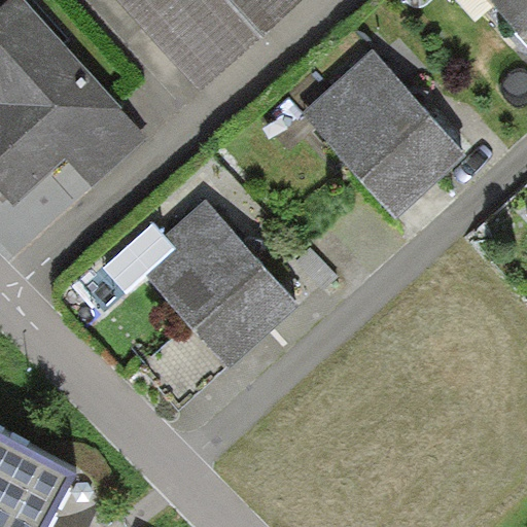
[(0,186),(16,206),(70,160),(89,181),(139,138),(21,0),(13,0),(0,11),(0,186)]
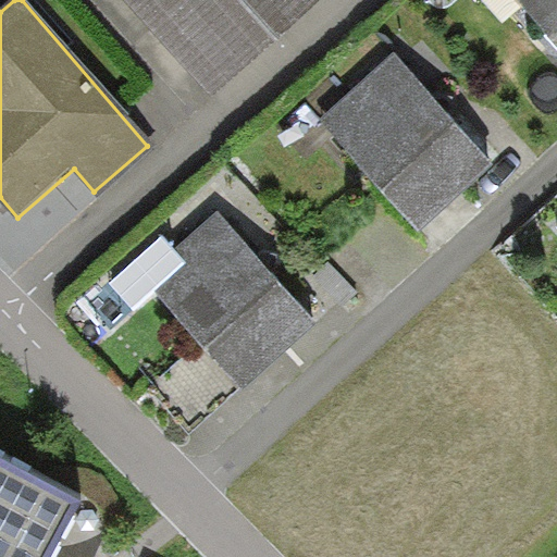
[(120,0),(210,99),(320,0),(120,0)]
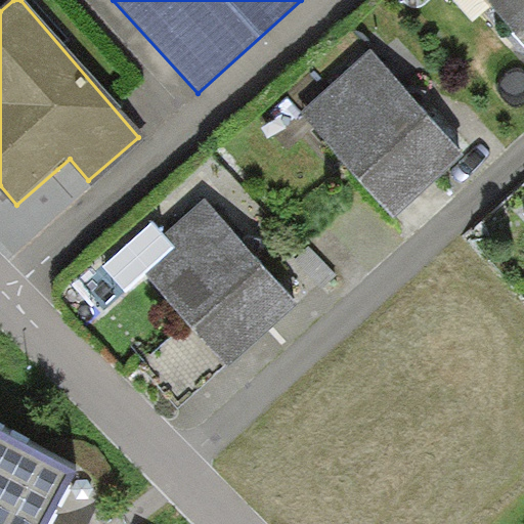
[(523,0),(487,0),(523,40),(523,0)]
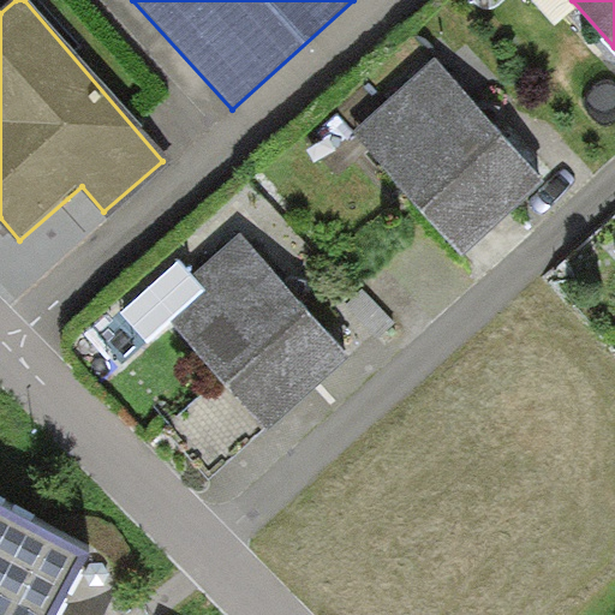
[(431,58),(348,133),(463,258),(545,184),(489,121),(431,58)]
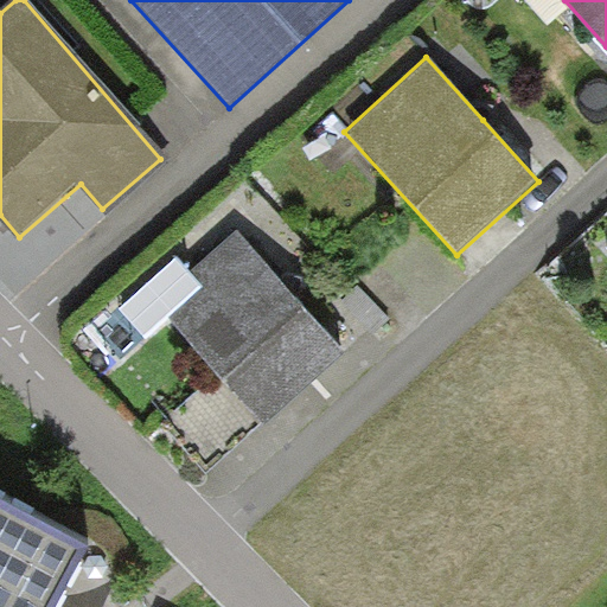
[(288,280),(242,224),(189,268),(209,291),(172,321),(261,428),(350,353),(288,280)]
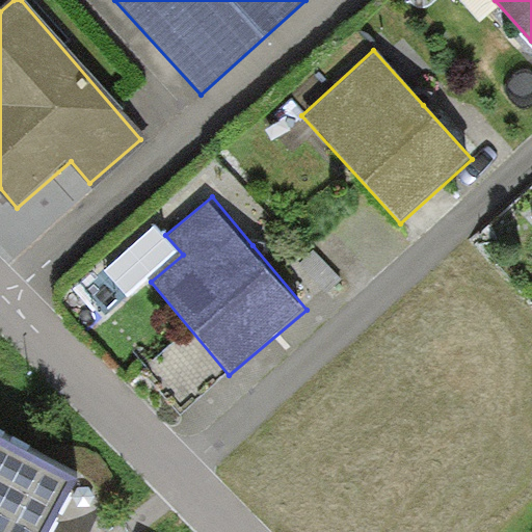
[(0,531),(30,531),(60,478),(0,445),(0,531)]
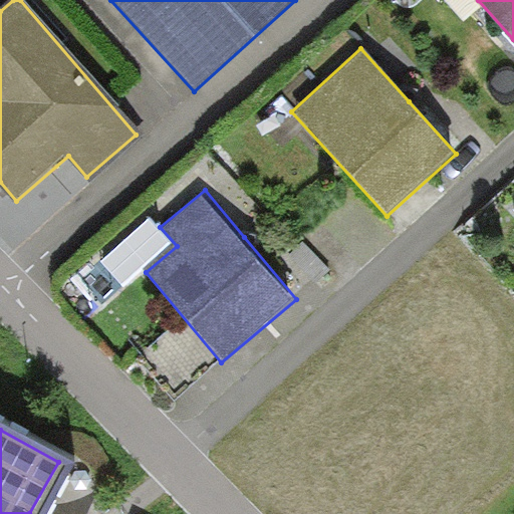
All buildings are outlined.
